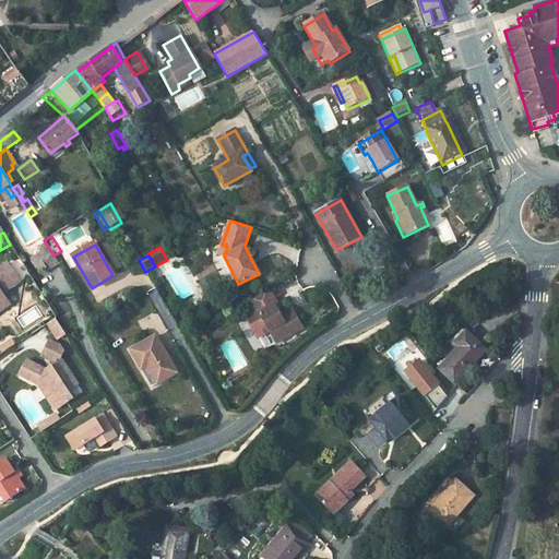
[(0,307),(8,302),(2,295),(21,283),(8,264),(0,270),(0,307)]
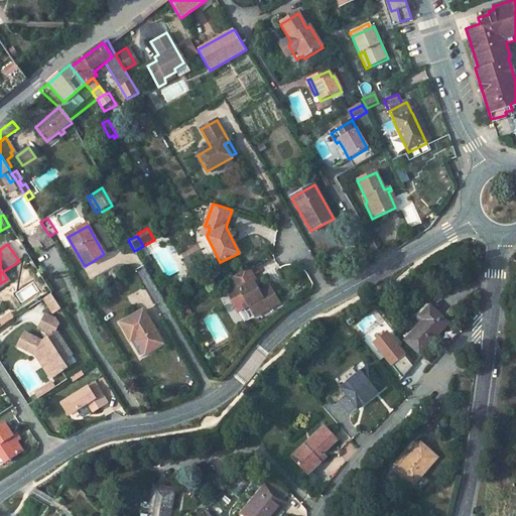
[(249,268),(232,278),(237,287),(228,292),(238,311),(249,305),(253,311),(258,308),(261,313),(280,302),(270,285),(256,294),(250,284),(256,281),(249,268)]
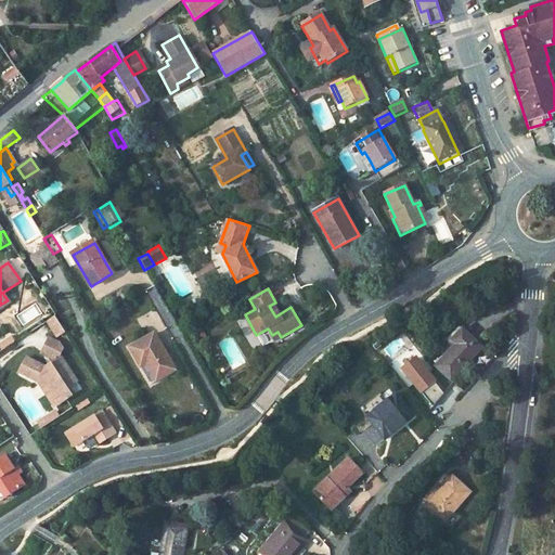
[(60,337),(66,333),(55,317),(49,321),(60,337)]
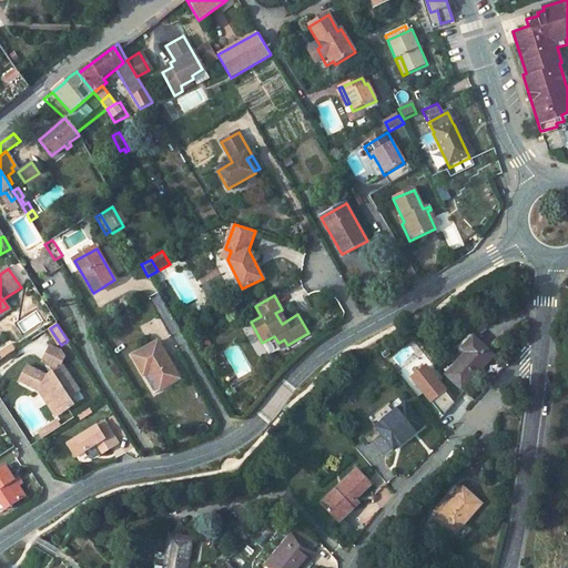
[(158,341),(132,355),(144,375),(149,372),(160,389),(180,376),(158,341)]
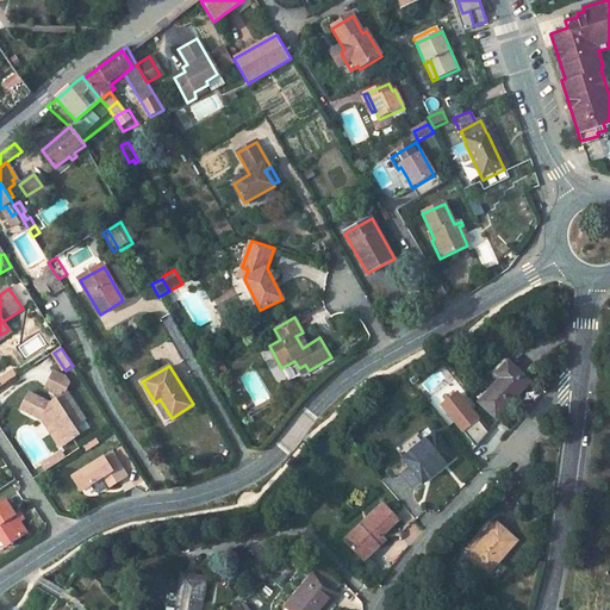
[(514,384),(492,403),(509,421),(542,390),(522,368),(510,379),(514,384)]
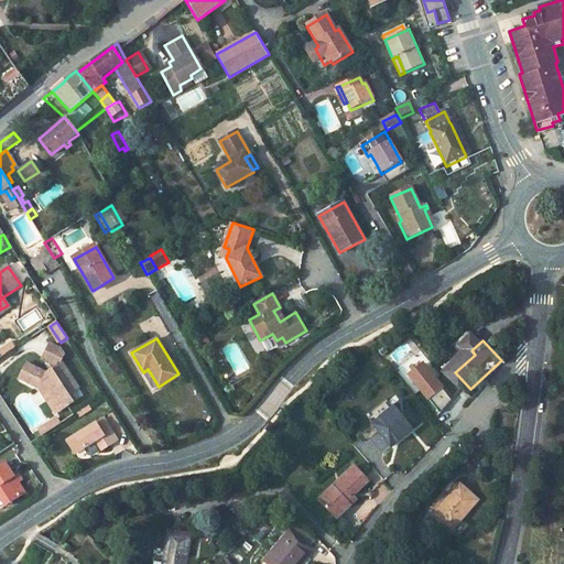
[(0,349),(4,356),(17,348),(12,342),(0,349)]
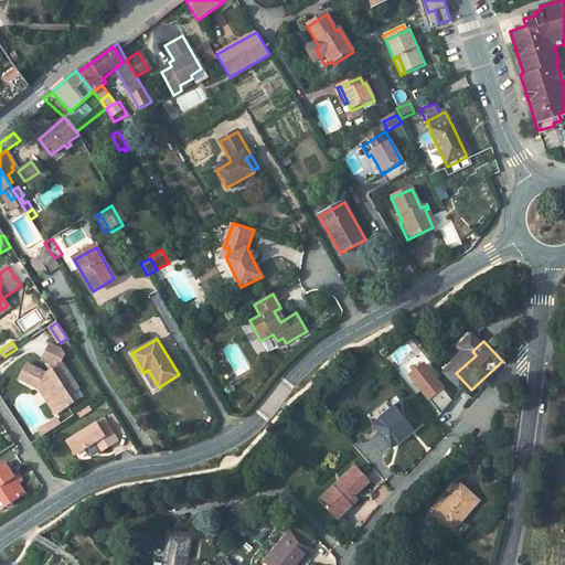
[(40,358),(55,366),(60,362),(65,358),(60,350),(49,344),(40,358)]
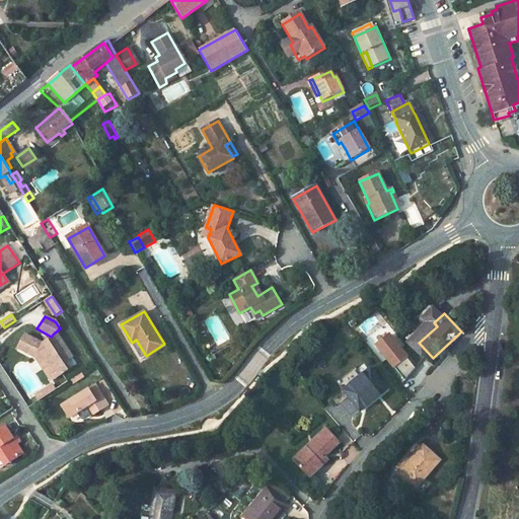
[(17,349),(34,359),(43,364),(47,369),(50,373),(63,373),(68,370),(63,363),(71,357),(55,332),(51,337),(43,345),(25,336),(17,349)]
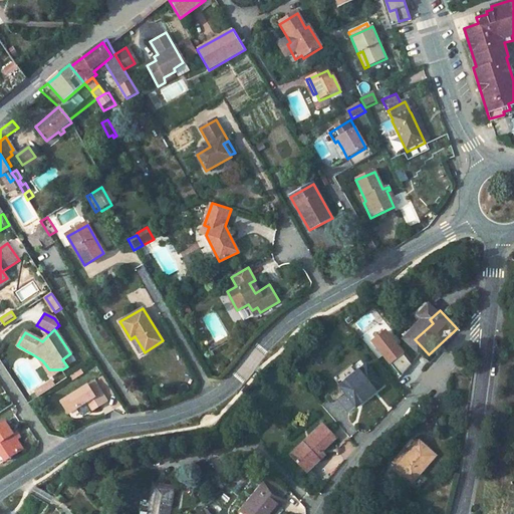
[(34,355),(49,378),(62,369),(49,369),(46,365),(42,360),(34,355)]
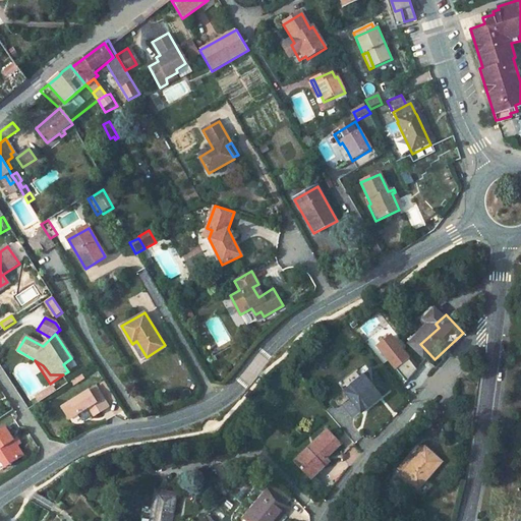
[(371,368),(347,391),(366,413),(391,391),(371,368)]
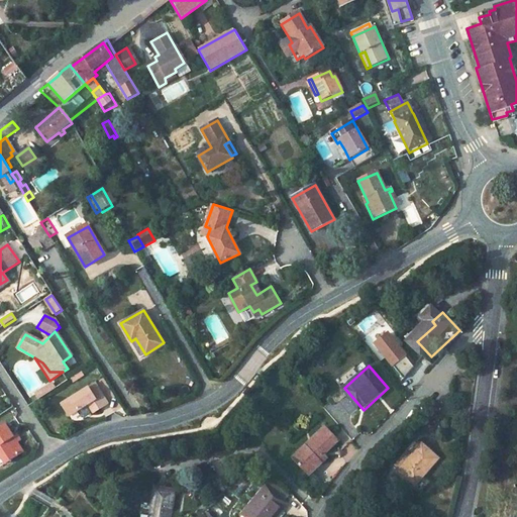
[(79,411),(88,405),(94,414),(108,405),(95,384),(62,404),(69,416),(79,411)]
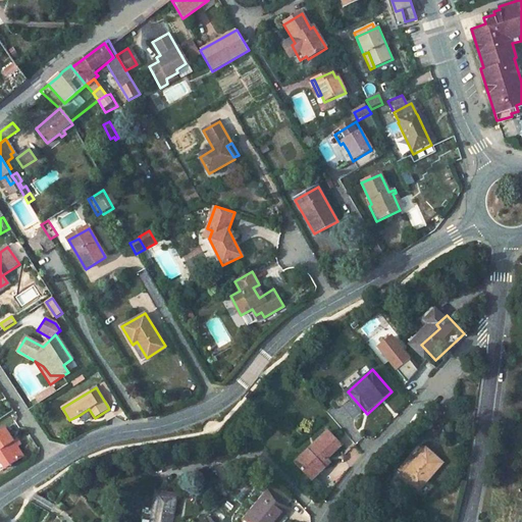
[(48,392),(37,400),(40,405),(51,397),(48,392)]
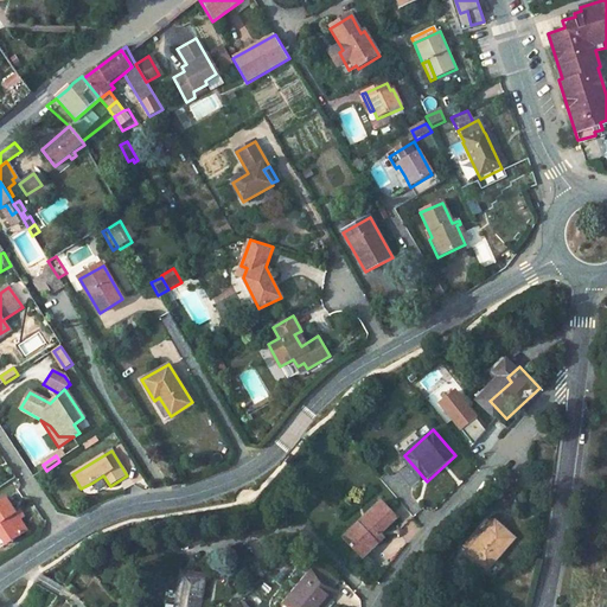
[(98,492),(110,486),(103,475),(93,483),(98,492)]
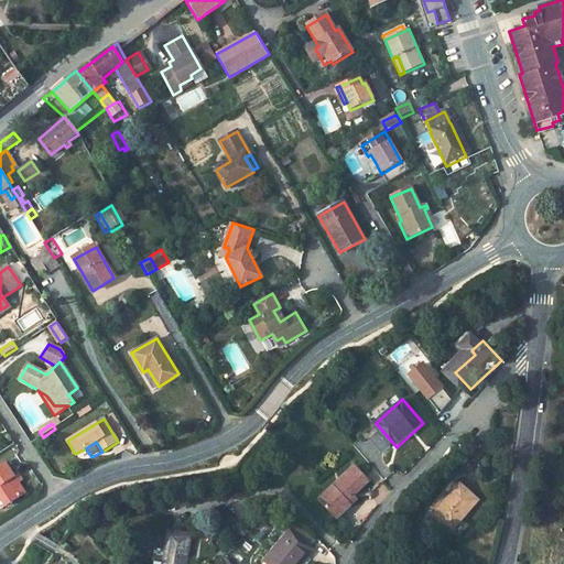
[(0,468),(0,499),(6,509),(26,496),(20,486),(15,479),(6,465),(0,468)]
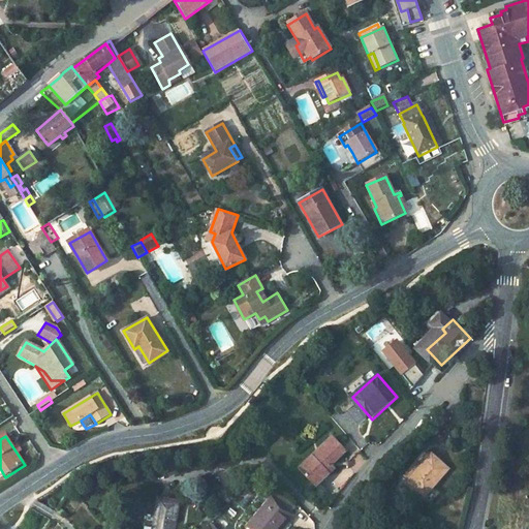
[(331,439),(296,470),(312,490),(325,477),(321,473),(328,468),(343,455),(331,439)]
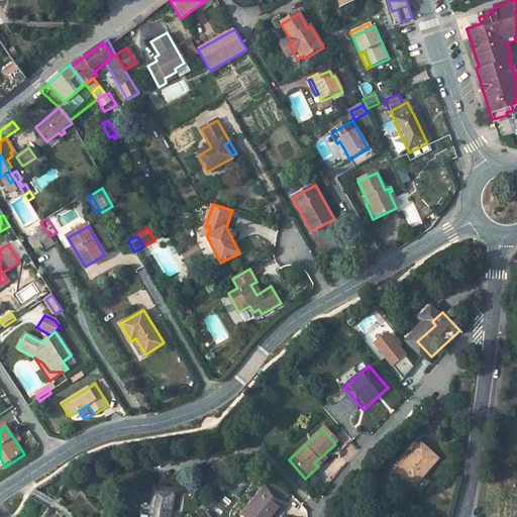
[(413,452),(398,470),(414,486),(439,458),(422,442),(413,452)]
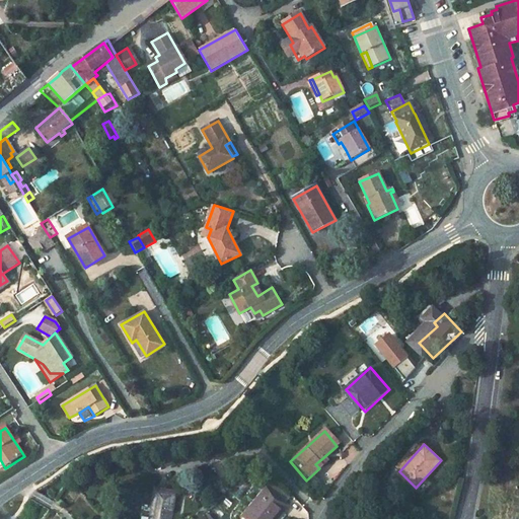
[(411,450),(394,467),(399,471),(415,454),(411,450)]
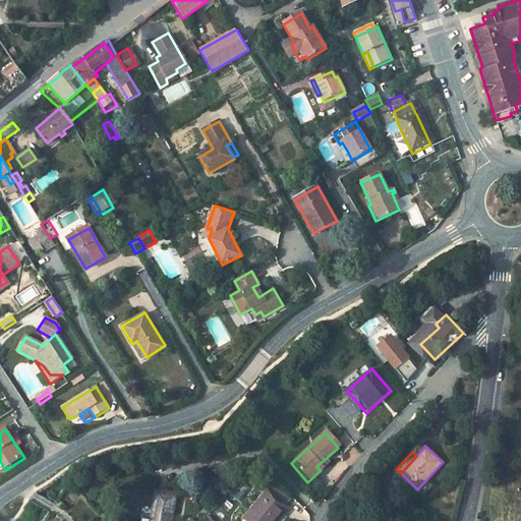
[(323,461),(316,466),(321,470),(327,465),(323,461)]
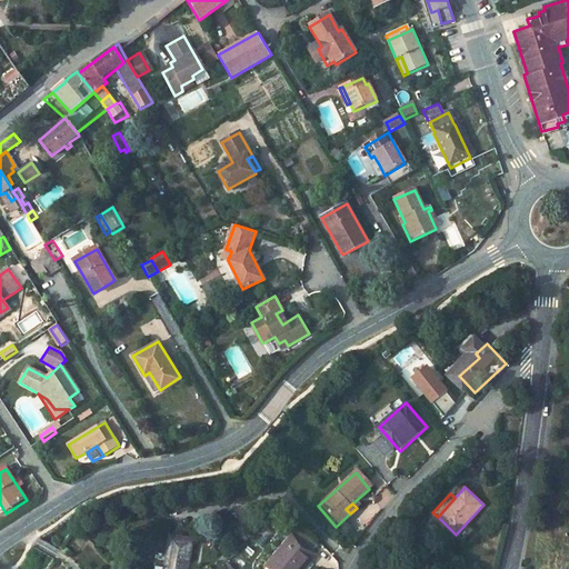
[(321,548),(302,528),(265,565),(269,568),(302,568),(312,560),(310,558),(321,548)]
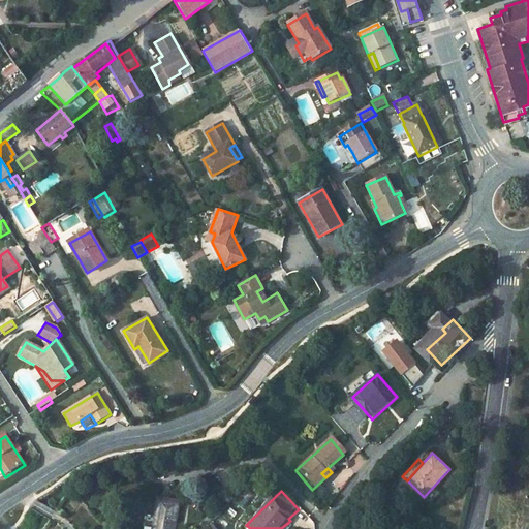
[(157,501),(150,528),(172,528),(178,506),(157,501)]
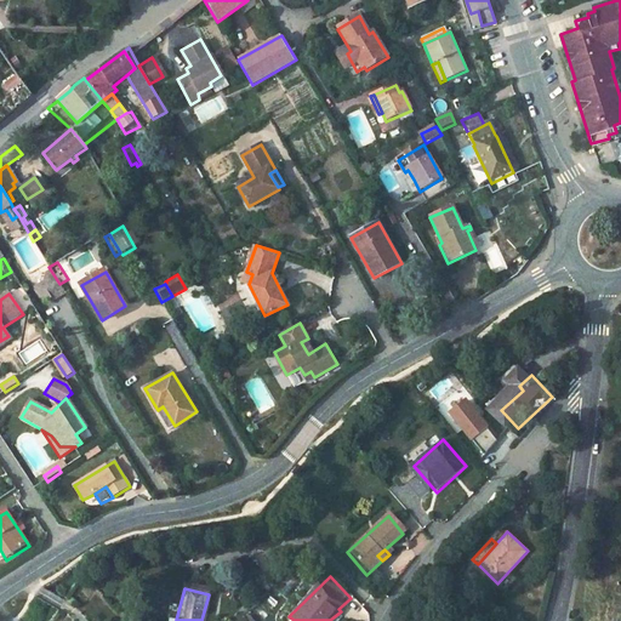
[(432,588),(427,602),(440,608),(446,594),(432,588)]
